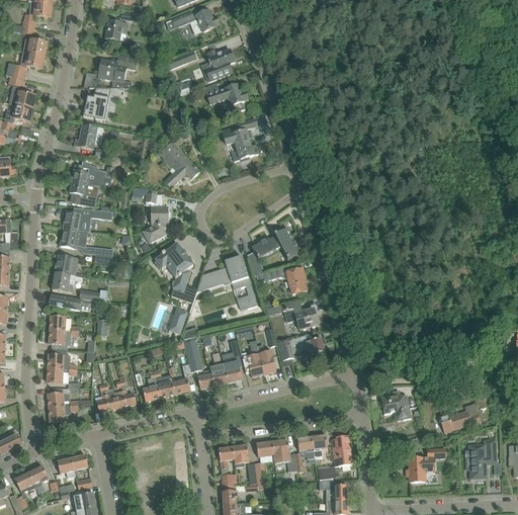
[(51,16),(52,3),(35,2),(30,2),(28,14),(25,14),(24,20),(23,20),(23,26),(34,27),(35,15),(51,16)]
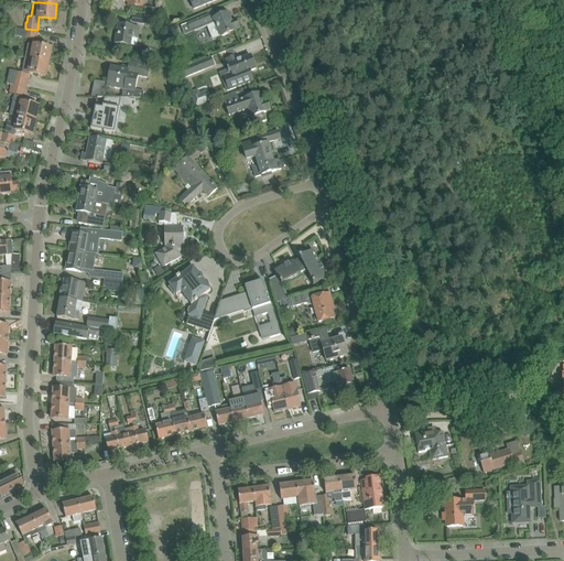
[(187,21),(181,23),(184,33),(191,30),(206,23),(213,38),(220,34),(235,29),(235,28),(239,25),(236,17),(231,19),(228,10),(213,15),(210,17),(208,11),(187,21)]
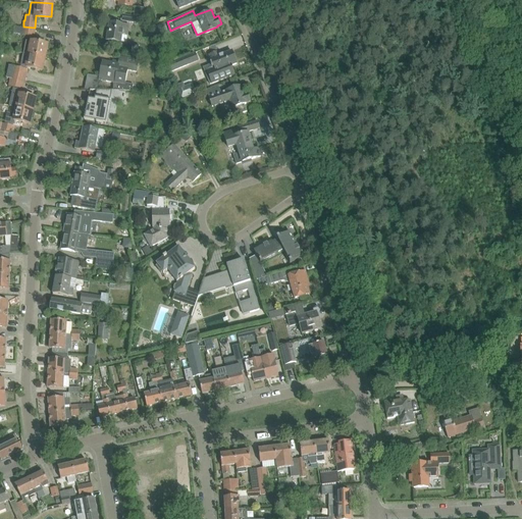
[(128,24),(124,23),(124,22),(109,19),(106,38),(121,40),(122,34),(127,34),(128,24)]
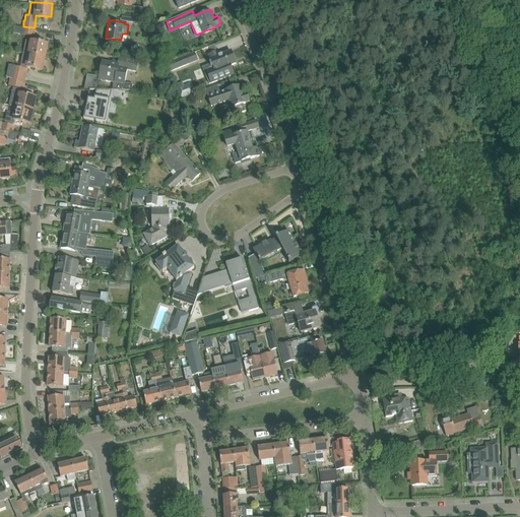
[(165,21),(154,25),(157,33),(167,28),(165,21)]
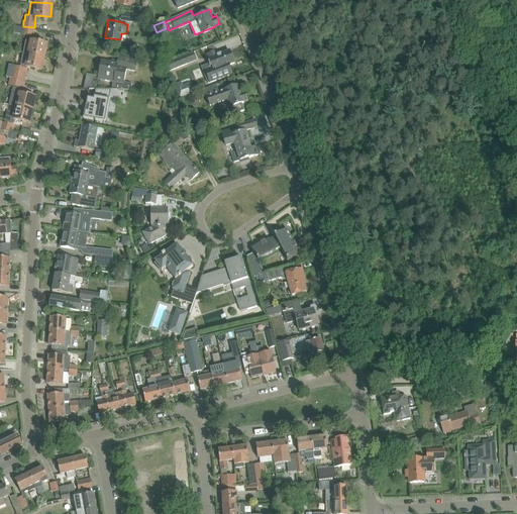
[(44,55),(47,42),(25,37),(22,50),(44,55)]
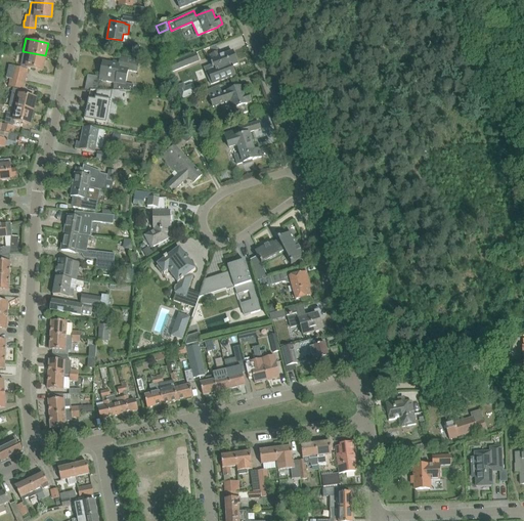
[(214,61),(204,66),(211,82),(235,73),(232,63),(237,61),(232,49),(220,54),(219,50),(210,53),(214,61)]
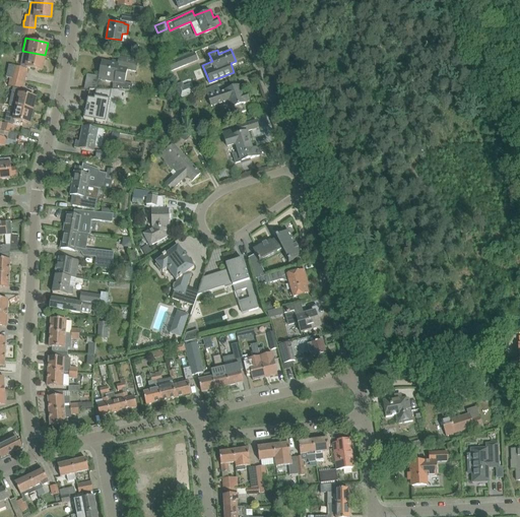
[(45,55),(22,51),(19,65),(9,63),(6,75),(10,76),(24,79),(27,67),(26,67),(26,65),(42,68),(45,55)]
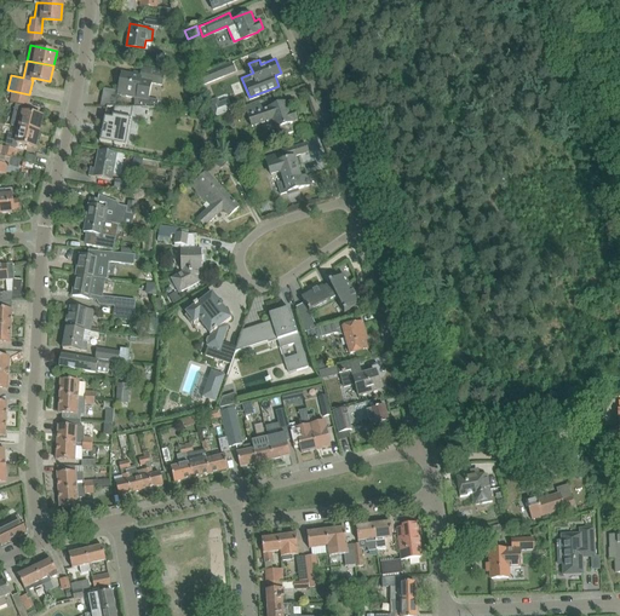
[(166,68),(143,64),(141,74),(121,70),(121,75),(118,74),(116,82),(120,82),(118,92),(135,96),(135,104),(148,105),(148,104),(156,104),(158,97),(149,96),(151,81),(162,82),(166,68)]
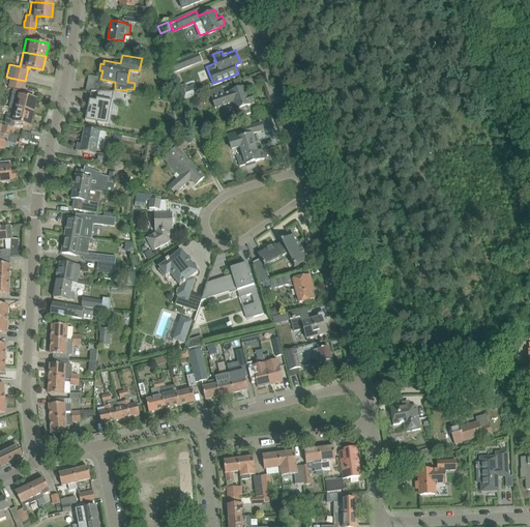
[(188,55),(170,63),(173,70),(192,63),(188,55)]
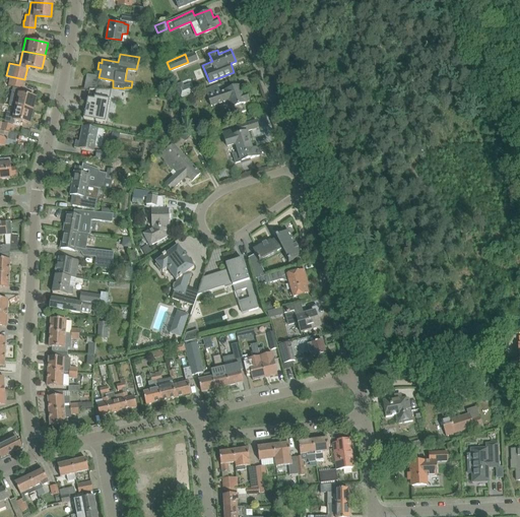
[(22,86),(24,79),(10,76),(8,83),(22,86)]
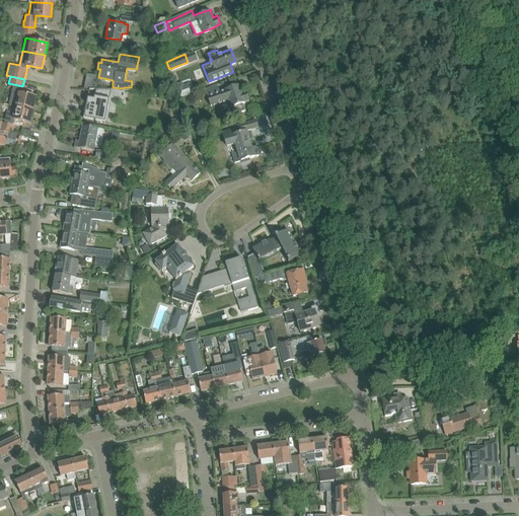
[(183,84),(181,80),(175,83),(180,95),(193,90),(190,82),(183,84)]
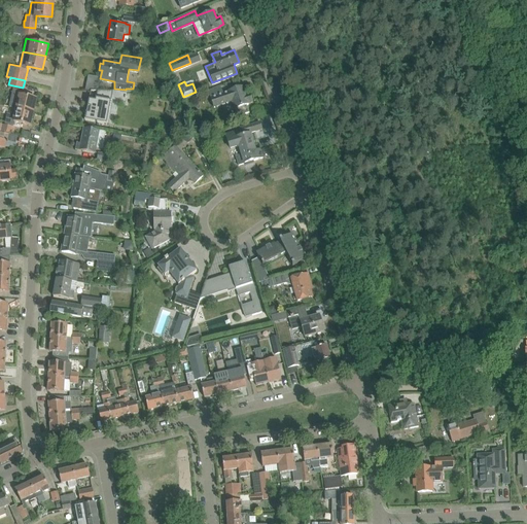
[(220,85),(208,90),(214,106),(232,99),(235,107),(236,107),(238,114),(249,110),(247,103),(248,102),(248,101),(252,100),(250,92),(245,94),(242,84),(229,90),(229,91),(223,92),(220,85)]
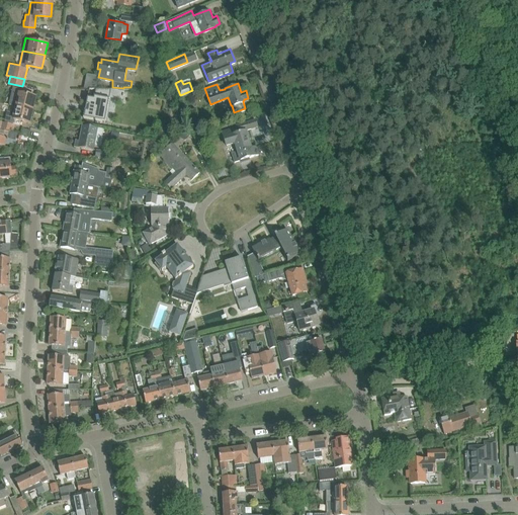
[(13,86),(9,103),(13,104),(32,108),(35,95),(20,92),(21,88),(13,86)]
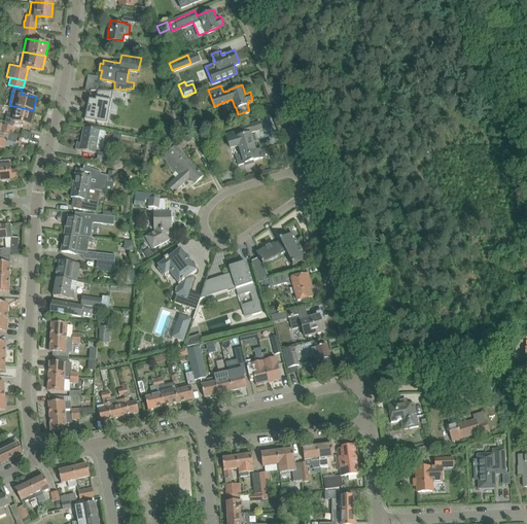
[(113,89),(97,89),(95,99),(89,97),(88,105),(91,105),(90,111),(86,110),(85,118),(107,123),(113,89)]
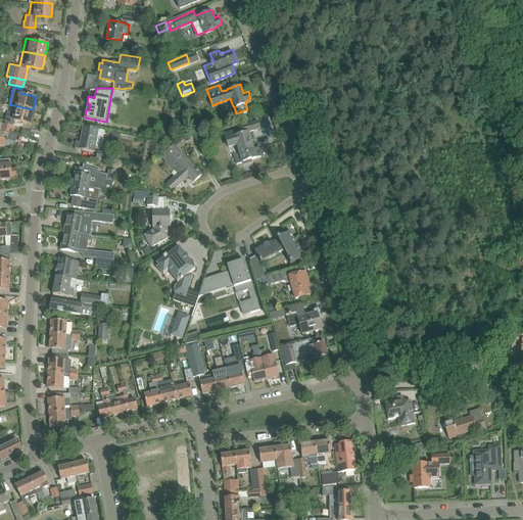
[(30,123),(33,109),(13,105),(11,112),(7,111),(5,121),(13,123),(14,119),(30,123)]
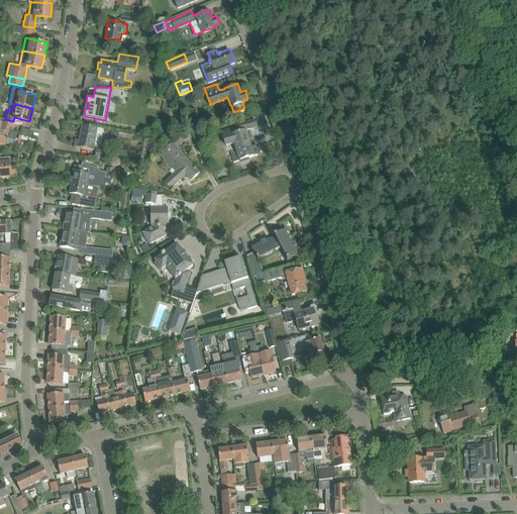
[(236,126),(222,130),(226,143),(234,141),(237,149),(231,151),(234,160),(240,159),(240,160),(249,158),(248,156),(256,152),(259,152),(255,144),(254,145),(250,146),(246,135),(248,134),(246,128),(256,125),(254,118),(235,124),(236,126)]
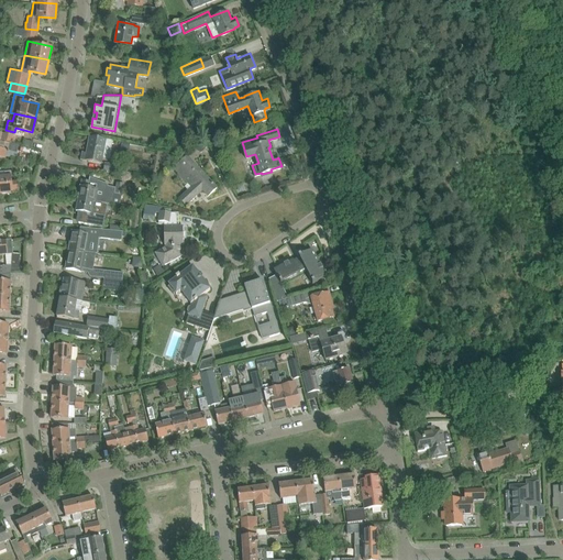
[(0,138),(13,141),(14,134),(0,130),(0,138)]
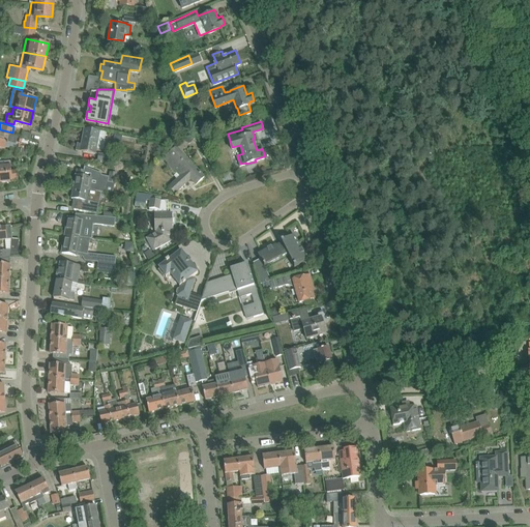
[(105,137),(106,132),(84,127),(82,142),(78,141),(77,148),(95,152),(98,136),(105,137)]
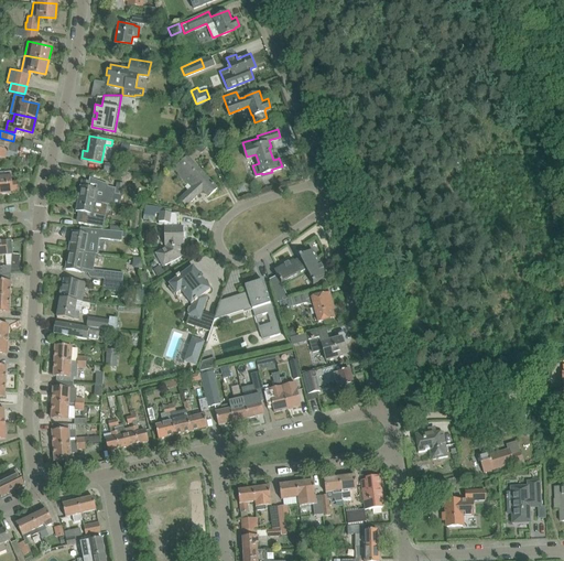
[(13,141),(0,138),(0,144),(8,148),(8,149),(17,151),(19,143),(13,141)]
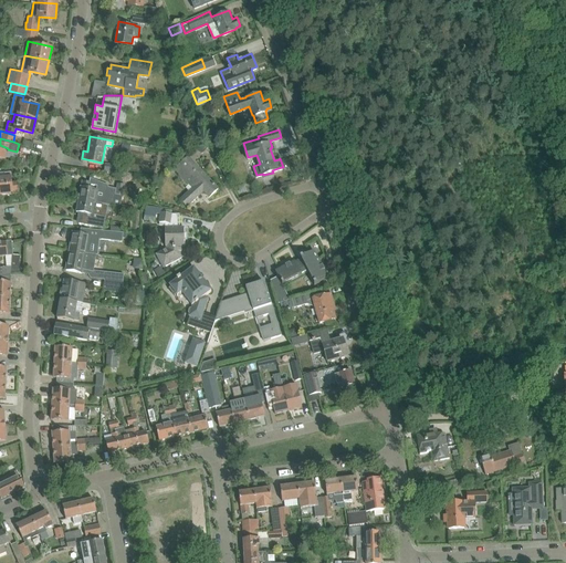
[(197,138),(192,142),(201,152),(206,148),(197,138)]
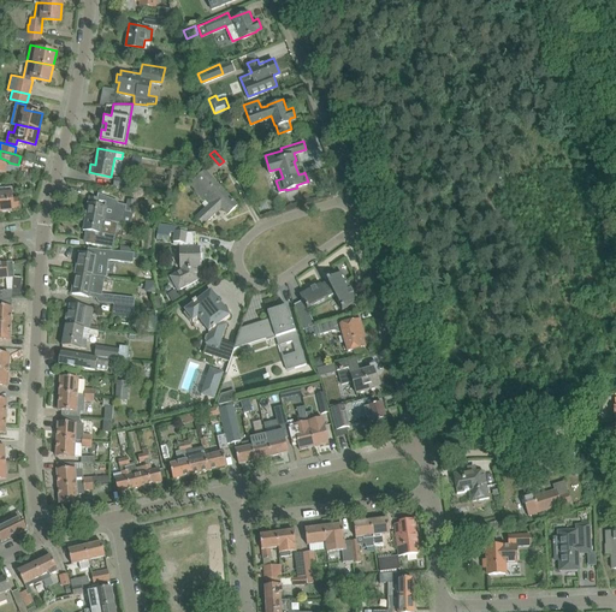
[(196,214),(203,223),(221,206),(227,212),(237,203),(206,168),(190,182),(209,202),(196,214)]
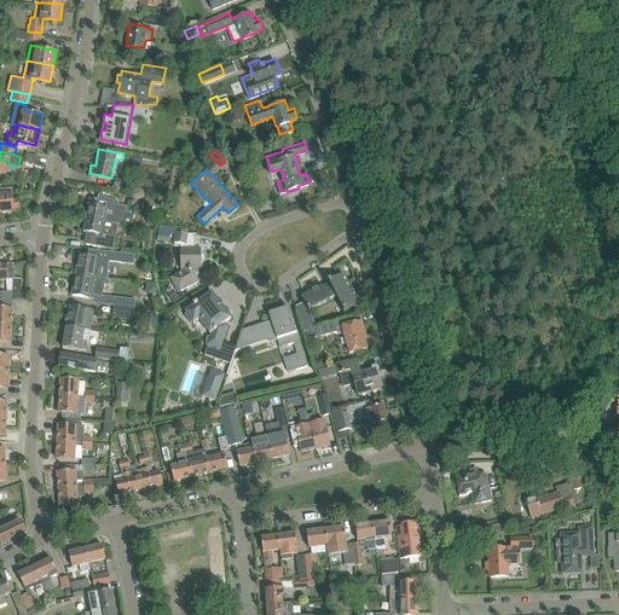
[(114,177),(114,185),(139,187),(140,179),(114,177)]
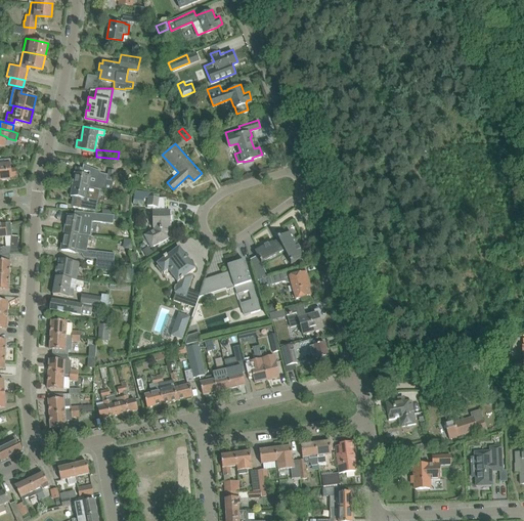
[(2,163),(0,162),(0,173),(1,178),(17,176),(16,168),(11,168),(10,158),(4,158),(5,163),(2,163)]
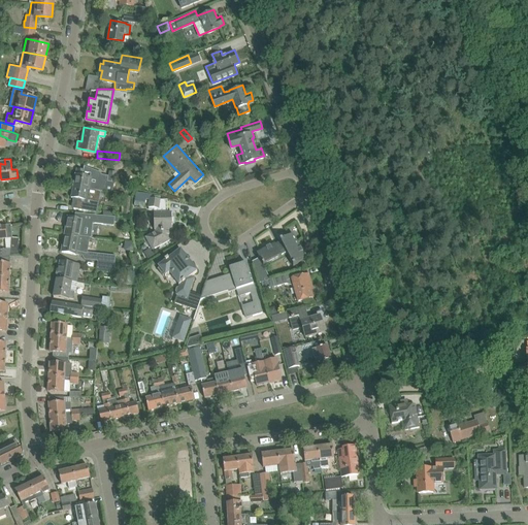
[(75,172),(73,184),(95,188),(95,189),(99,190),(109,192),(111,179),(108,178),(108,174),(85,165),(86,166),(85,168),(76,167),(76,172),(75,172)]
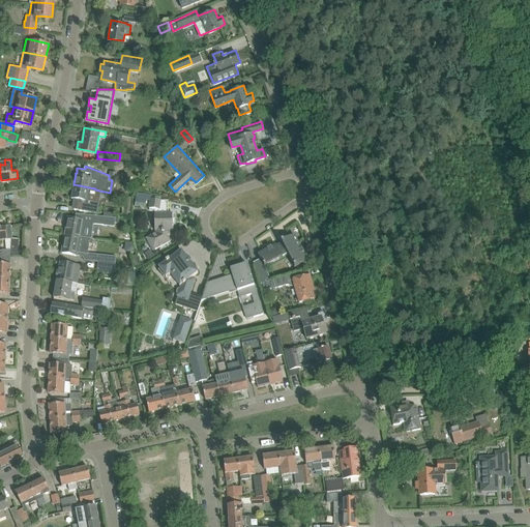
[(74,184),(71,197),(76,197),(74,207),(96,211),(99,191),(95,189),(95,188),(74,184)]
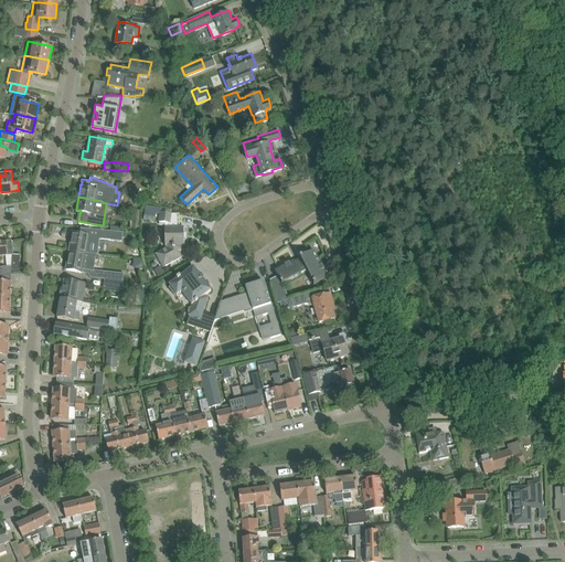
[(146,203),(145,212),(156,214),(157,205),(146,203)]
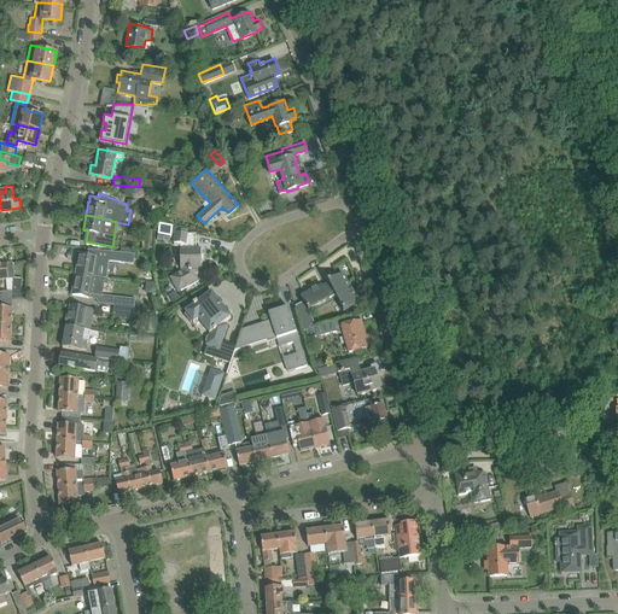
[(181,241),(181,246),(181,267),(182,267),(182,269),(170,275),(179,290),(198,279),(198,267),(202,267),(202,259),(204,259),(204,252),(202,252),(200,246),(193,246),(193,231),(188,232),(187,231),(187,228),(179,226),(179,229),(175,229),(174,240),(181,241)]
